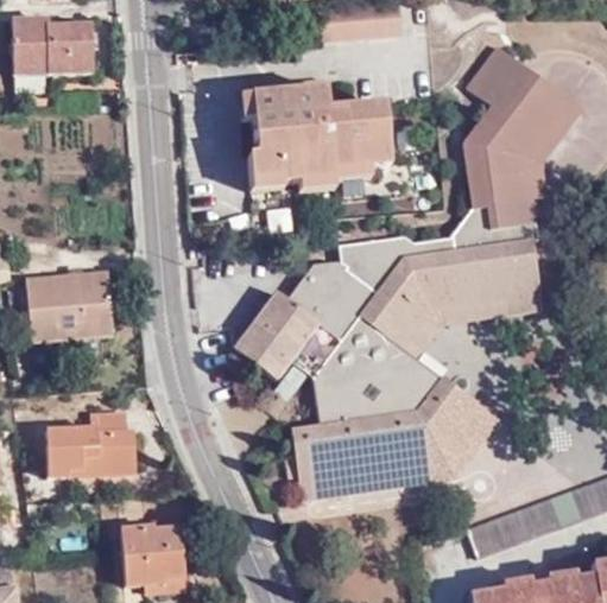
[(402,29),(398,0),(318,0),(321,36),(402,29)]
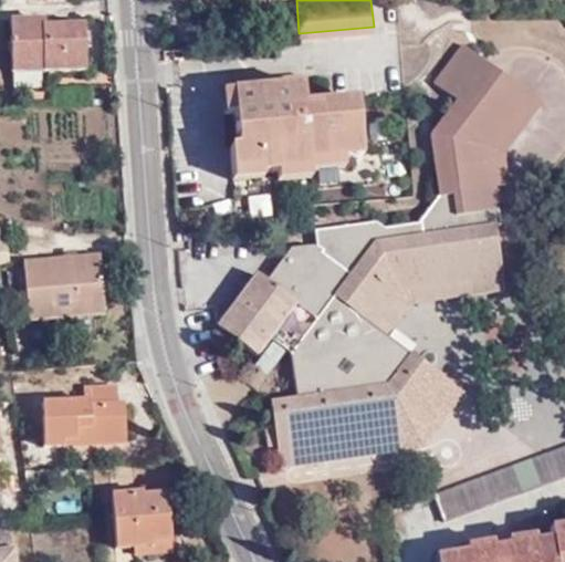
[(37,23),(37,14),(11,14),(12,69),(84,68),(84,22),(45,23),(37,23)]
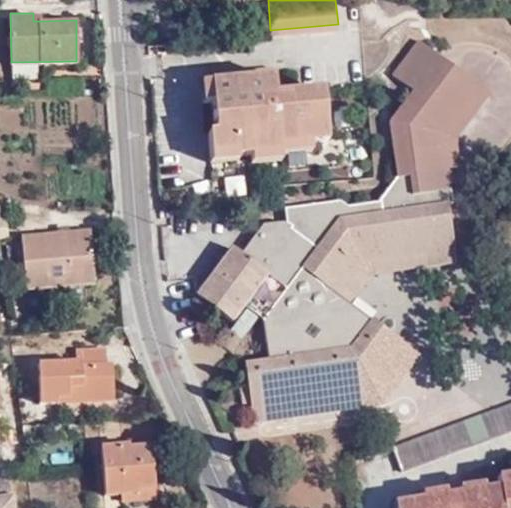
[(443,70),(451,60),(420,36),(394,70),(413,87),(391,116),(399,172),(379,200),(348,203),(344,198),(287,203),(287,216),(264,220),(241,251),(232,244),(196,291),(232,319),(245,303),(249,306),(260,314),(263,317),(267,355),(245,358),(252,408),(376,390),(411,345),(371,315),(366,322),(336,298),(365,259),(426,250),(428,264),(456,260),(447,202),(453,200),(448,165),(442,132),(471,95),(443,70)]
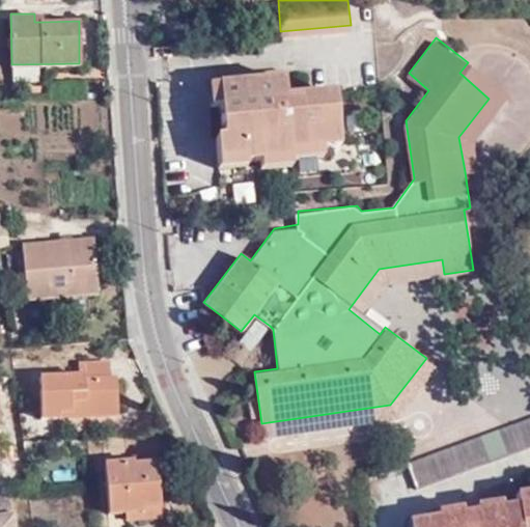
[(507,93),(468,62),(459,73),(489,99),(458,137),(465,171),(476,170),(471,140),(507,93)]
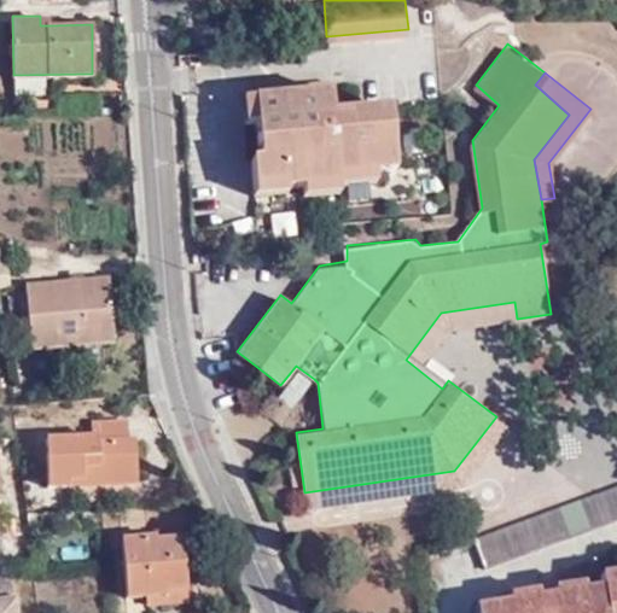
[(251,153),(254,179),(287,176),(287,182),(303,180),(339,177),(339,169),(376,167),(396,164),(389,101),(333,106),(330,75),(252,82),(255,92),(256,116),(260,152),(251,153)]
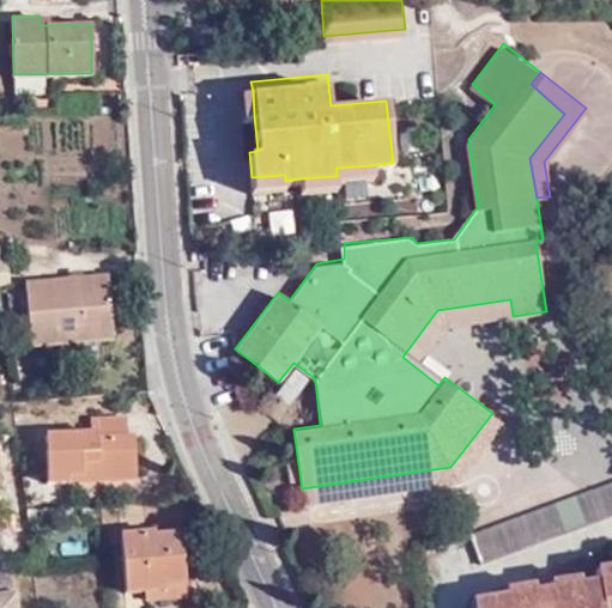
[(244,115),(254,115),(253,91),(242,92),(244,115)]
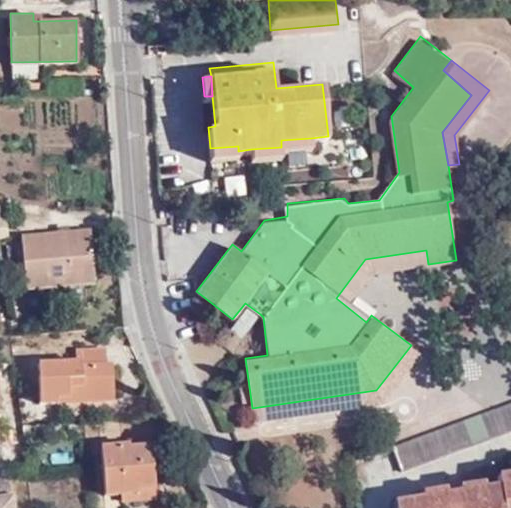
[(281,140),(281,147),(311,146),(311,138),(281,140)]
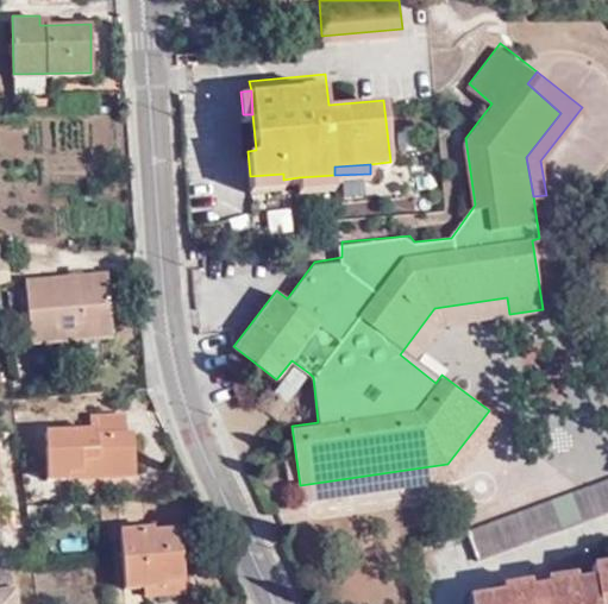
[(283,174),(250,176),(251,187),(284,183),(283,180),(283,174)]
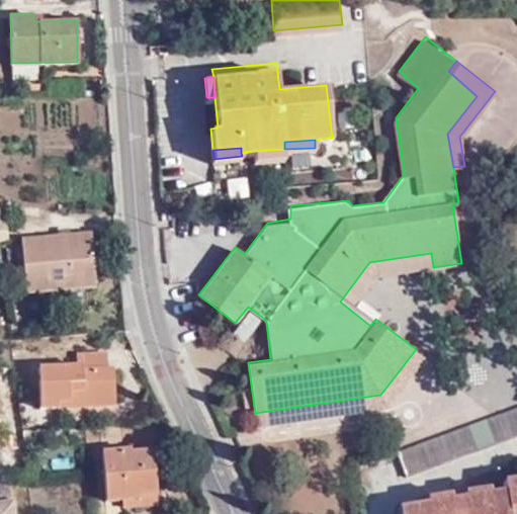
[(284,149),(254,151),(255,159),(285,156),(284,149)]
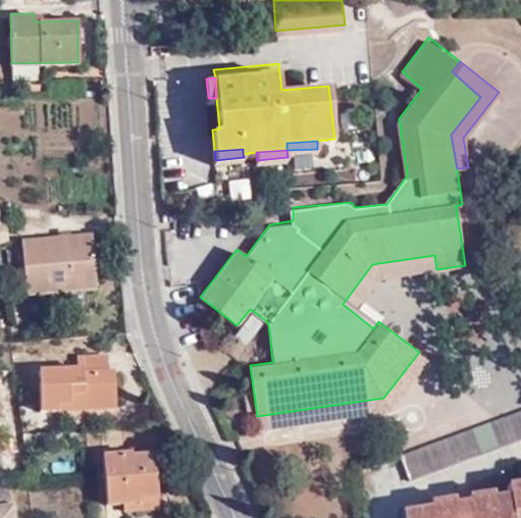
[(97,287),(94,232),(22,238),(27,291),(97,287)]
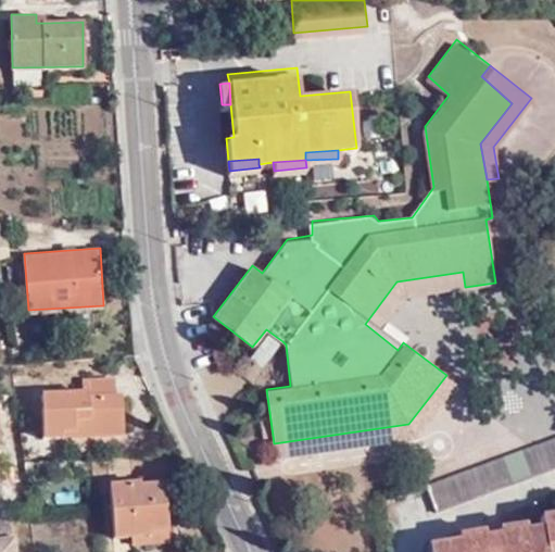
[(405,296),(465,287),(463,272),(396,281),(365,324),(398,350),(403,342),(381,326),(405,296)]
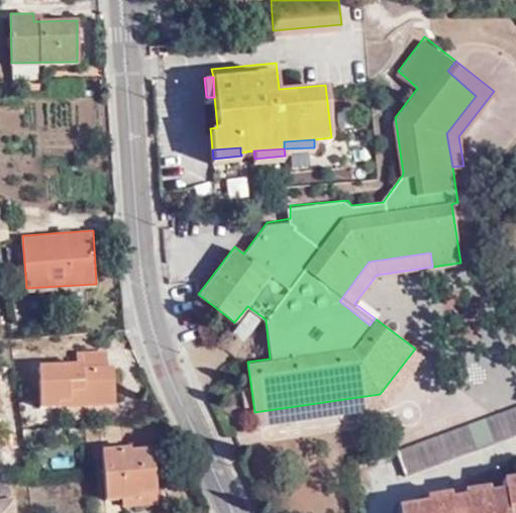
[(263,317),(251,309),(233,333),(244,341),(263,317)]
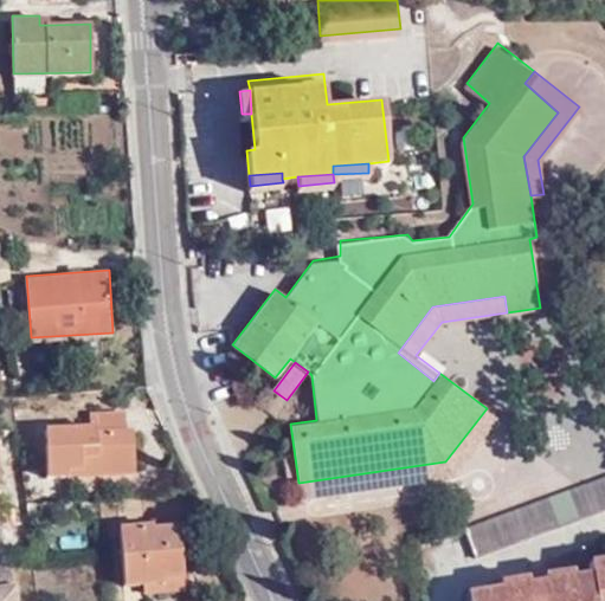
[(81,464),(81,469),(135,466),(133,424),(126,425),(126,407),(88,407),(88,422),(45,424),(46,470),(68,470),(66,464),(81,464)]
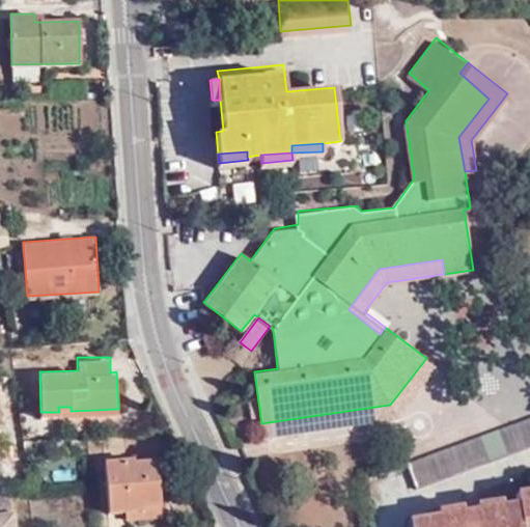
[(390,405),(261,423),(263,435),(399,416),(438,366),(426,358),(390,405)]
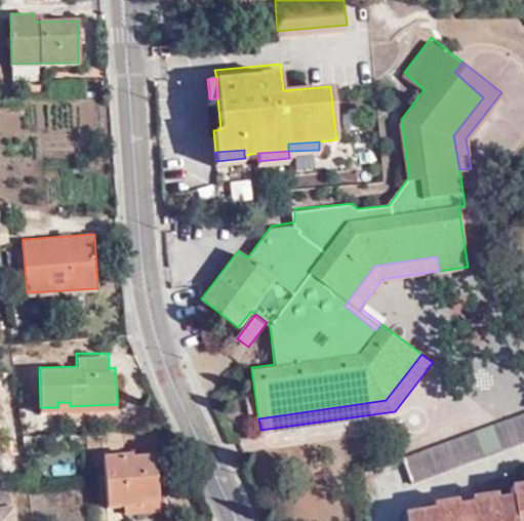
[(523,409),(404,454),(412,480),(523,438),(523,409)]
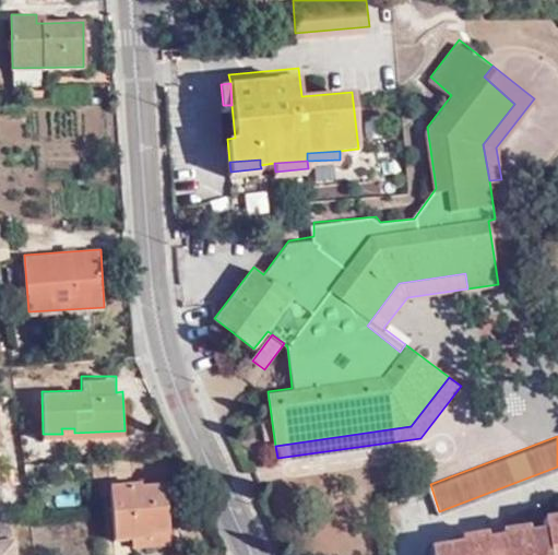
[(140,479),(140,483),(140,486),(150,486),(150,477),(140,479)]
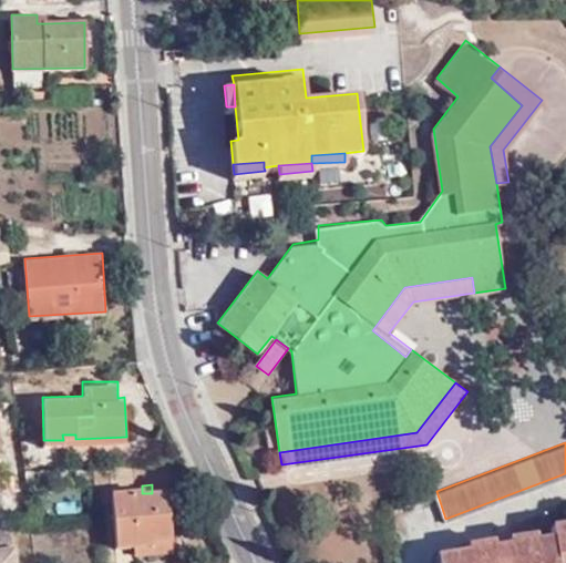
[(142,493),(142,490),(113,492),(115,546),(133,545),(153,544),(153,539),(171,538),(167,492),(152,493),(142,493)]
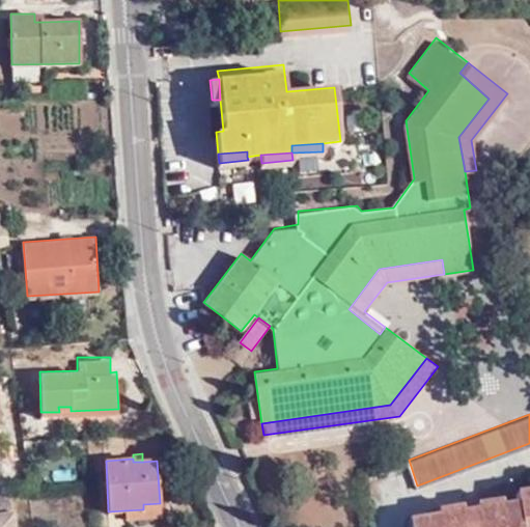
[(519,502),(522,526),(529,526),(529,488),(518,491),(519,502)]
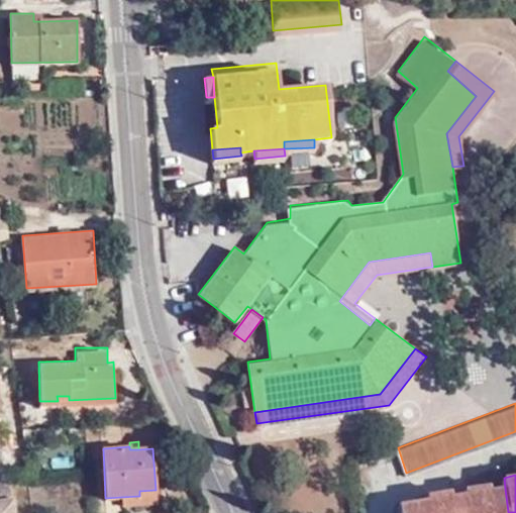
[(14,512),(12,482),(0,483),(0,512),(14,512)]
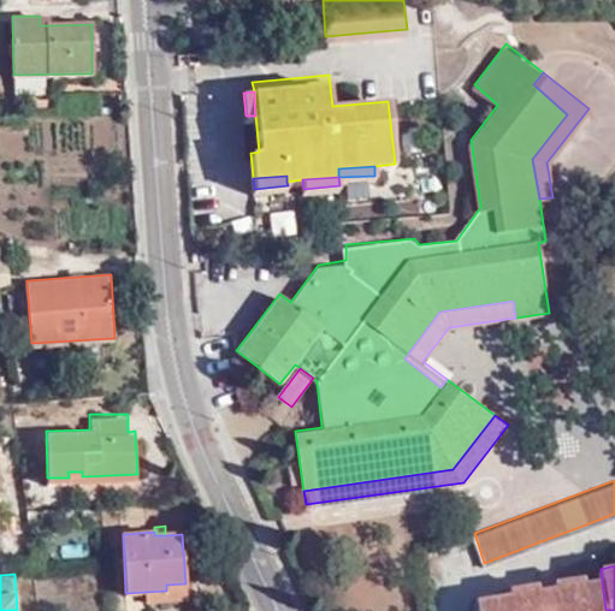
[(508,587),(509,595),(583,585),(581,579),(508,587)]
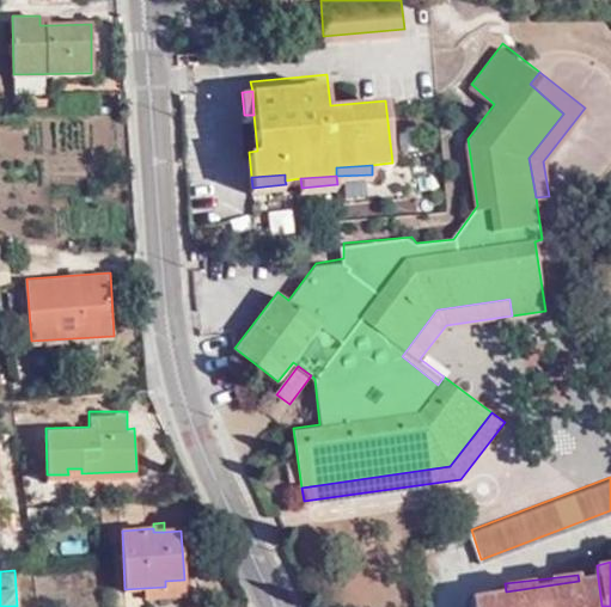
[(602,606),(598,578),(579,581),(506,592),(471,598),(472,606),(602,606)]
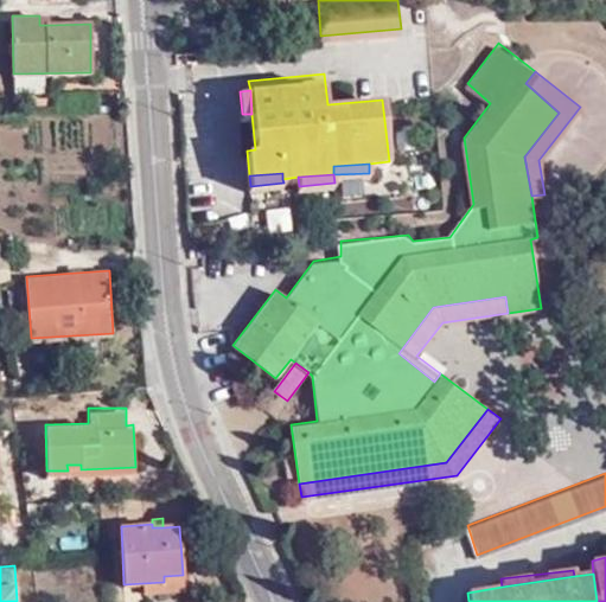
[(164,582),(142,583),(144,591),(184,589),(183,575),(164,576),(164,582)]
